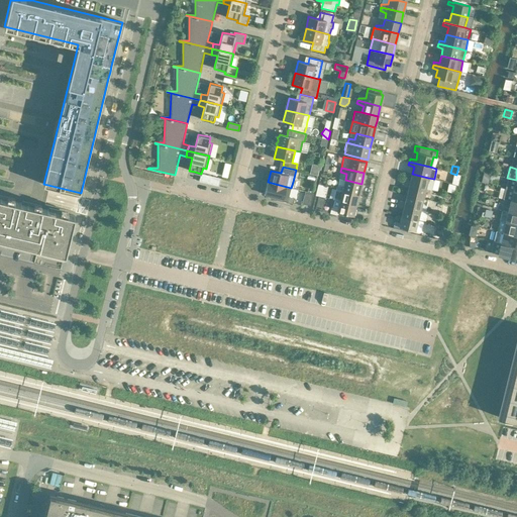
[(221,179),(221,178),(201,174),(199,181),(219,186),(219,185),(220,179),(221,179)]
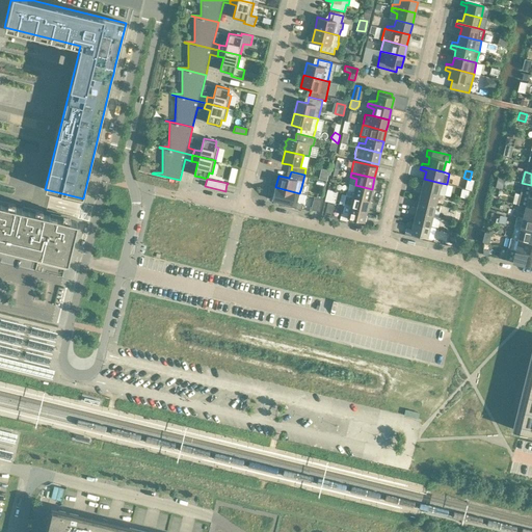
[(447,184),(441,183),(424,179),(422,186),(417,185),(416,188),(437,193),(444,195),(447,184)]
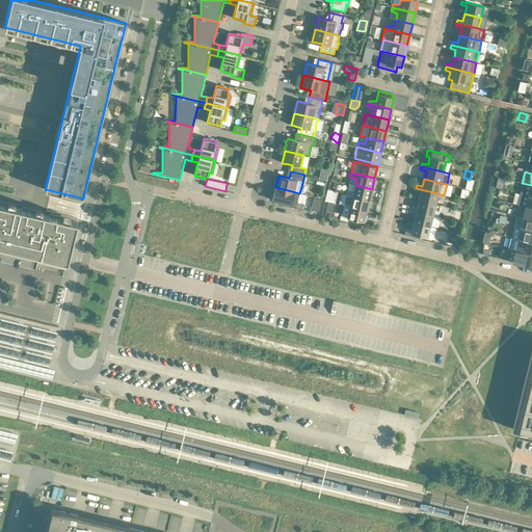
[(531,185),(522,183),(520,193),(531,196),(531,185)]
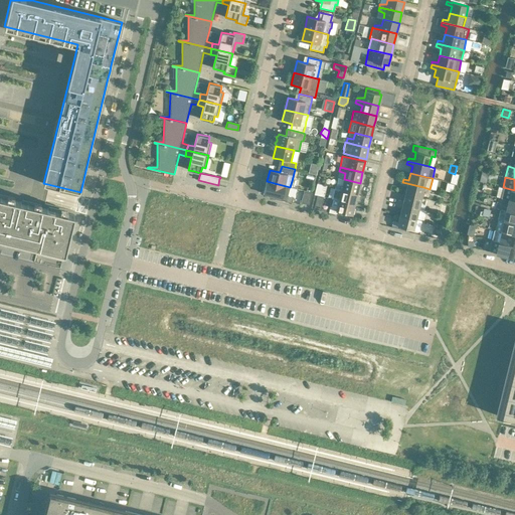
[(335,185),(335,188),(357,193),(360,183),(344,179),(344,180),(338,178),(336,185),(335,185)]
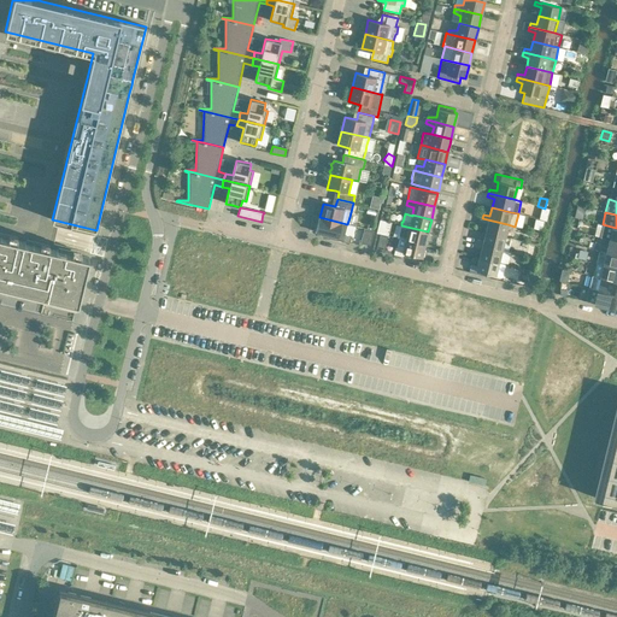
[(331,235),(330,239),(350,244),(351,236),(345,235),(347,224),(319,217),(316,231),(325,234),(331,235)]
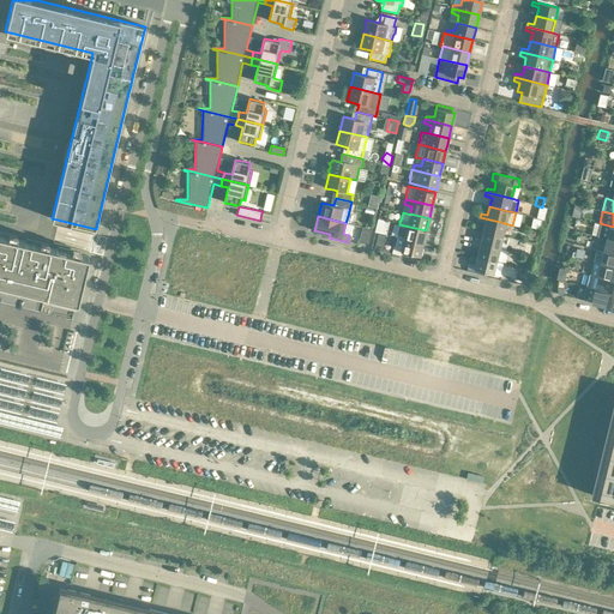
[(486,223),(483,232),(503,236),(505,223),(480,217),(479,221),(486,223)]
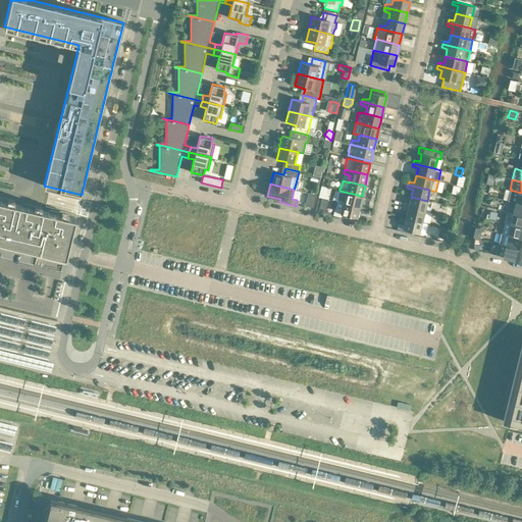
[(452,187),(451,194),(457,196),(459,188),(452,187)]
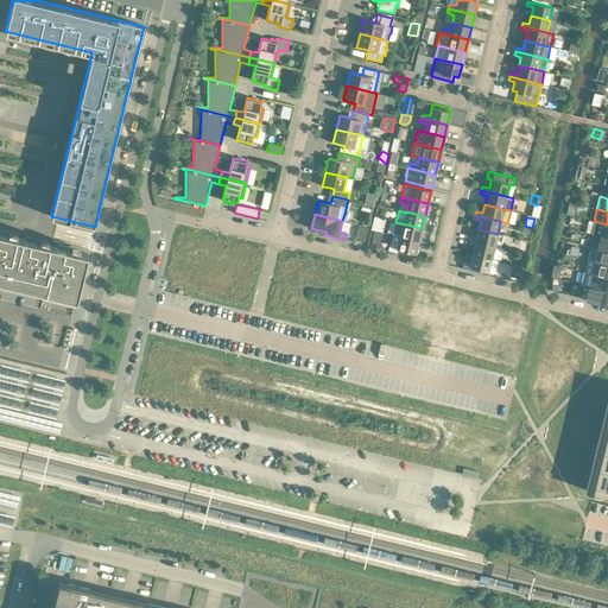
[(590,234),(601,236),(607,238),(607,225),(594,221),(590,234)]
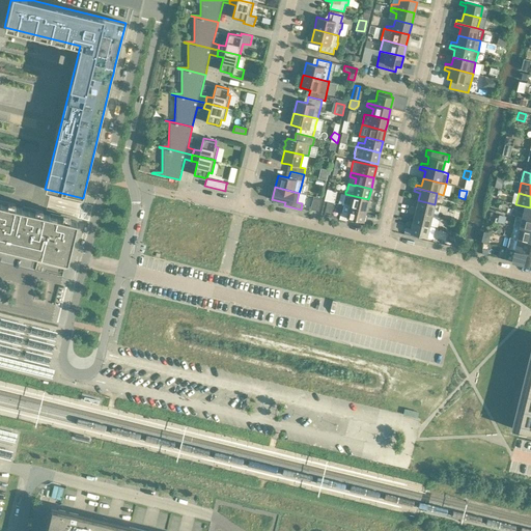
[(366,211),(368,199),(345,194),(342,204),(344,205),(366,211)]
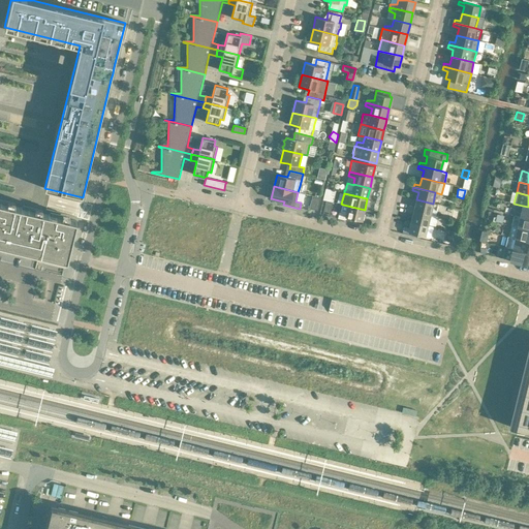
[(312,195),(309,209),(317,211),(320,197),(312,195)]
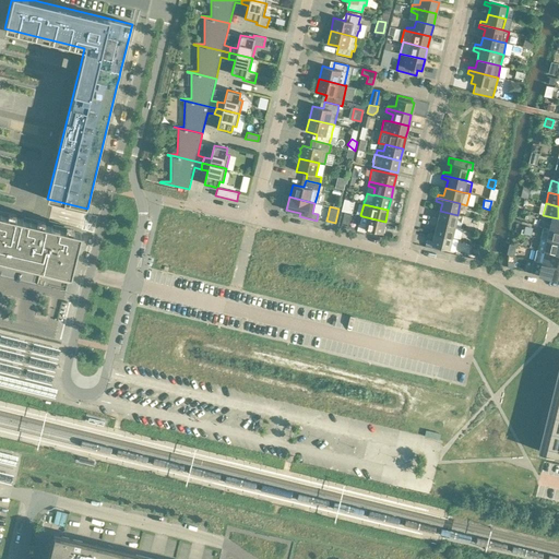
[(342,211),(337,226),(348,228),(352,213),(346,212),(342,211)]
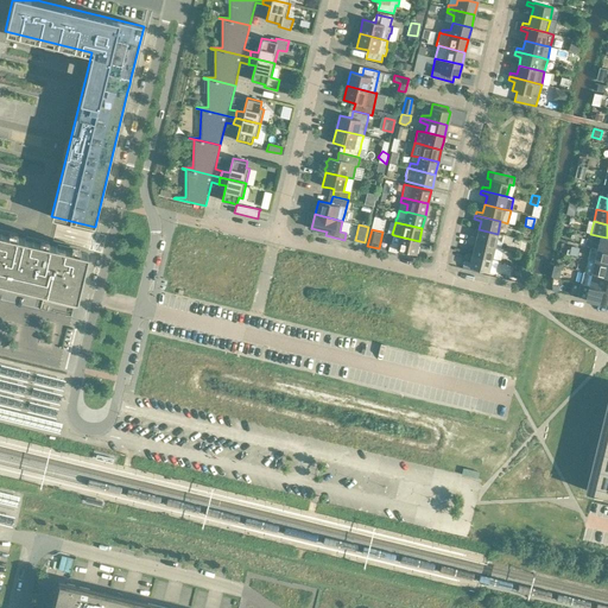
[(504,235),(498,234),(479,229),(476,238),(470,236),(469,240),(494,246),(500,248),(504,235)]
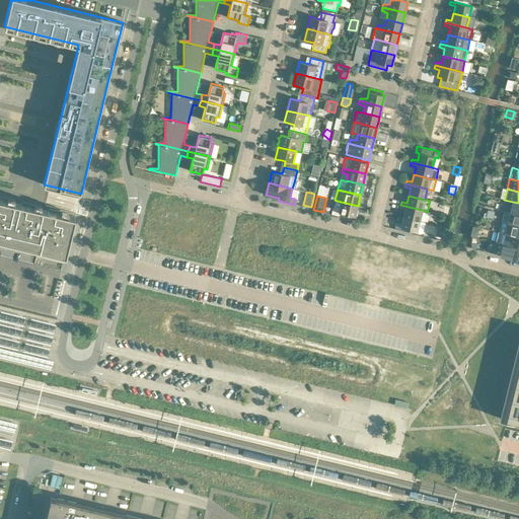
[(65,261),(75,217),(0,198),(0,245),(13,249),(13,248),(31,252),(30,253),(47,257),(47,256),(65,261)]
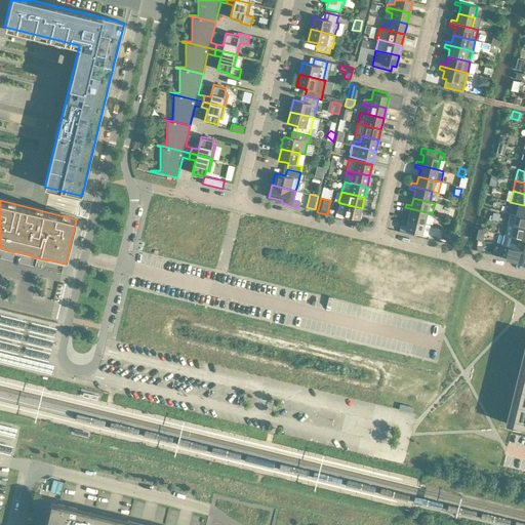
[(340,203),(338,210),(336,210),(336,213),(335,216),(342,218),(344,215),(359,219),(362,208),(346,204),(340,203)]
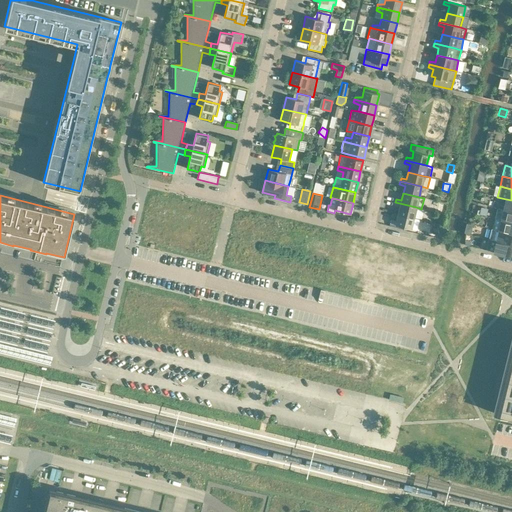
[(511,200),(506,199),(503,209),(511,211),(511,200)]
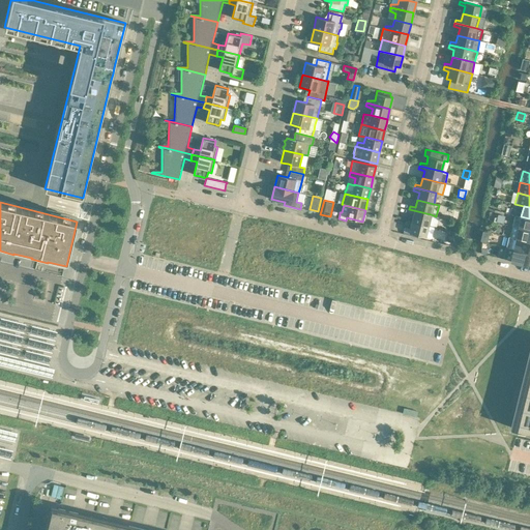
[(414,214),(412,222),(429,226),(431,214),(409,209),(408,212),(414,214)]
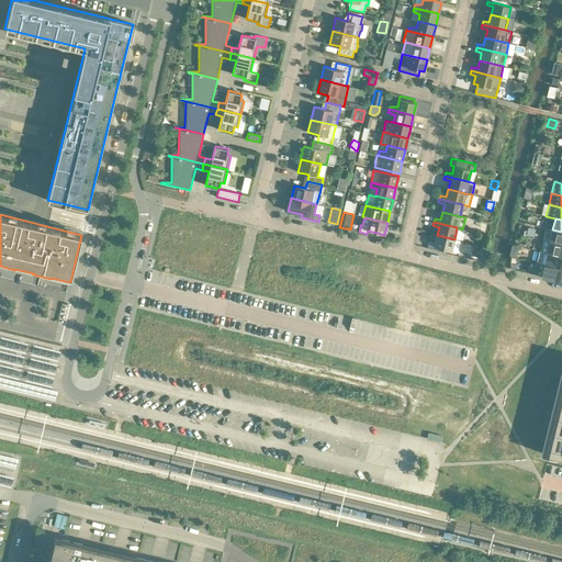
[(543,239),(550,242),(561,244),(561,232),(552,229),(546,228),(543,239)]
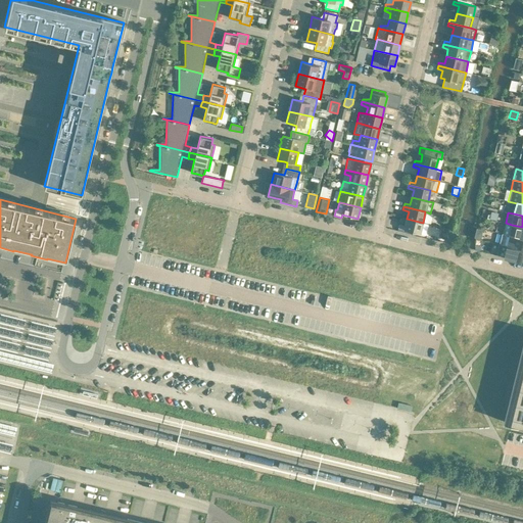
[(423,223),(407,219),(405,226),(398,225),(398,228),(413,232),(417,233),(420,234),(423,223)]
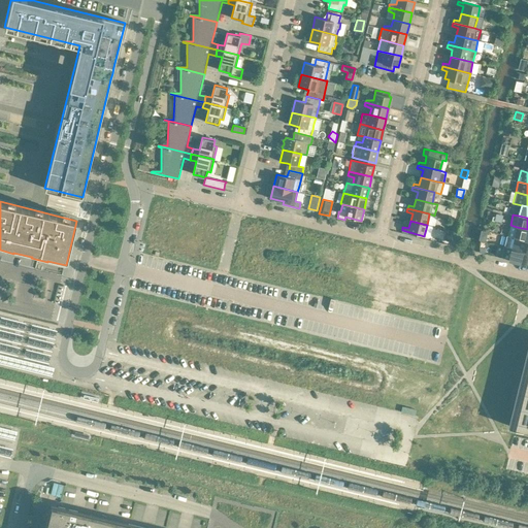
[(527,229),(517,227),(514,237),(527,241),(527,240),(527,229)]
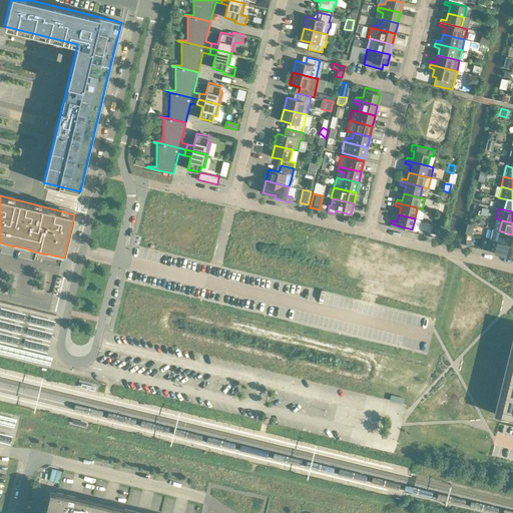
[(490,239),(512,245),(512,244),(512,233),(512,234),(493,229),(492,229),(490,239)]
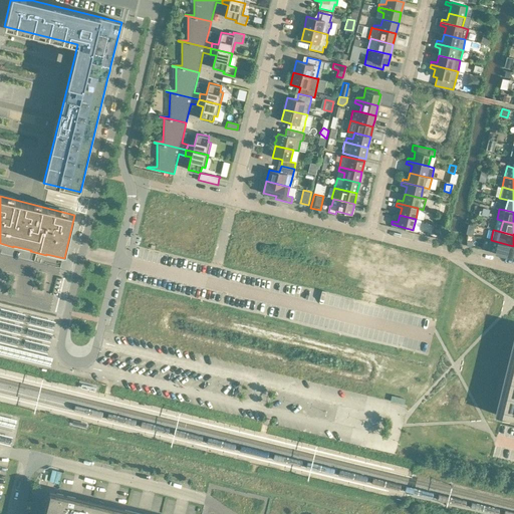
[(488,251),(511,257),(513,250),(513,245),(513,246),(491,240),(488,251)]
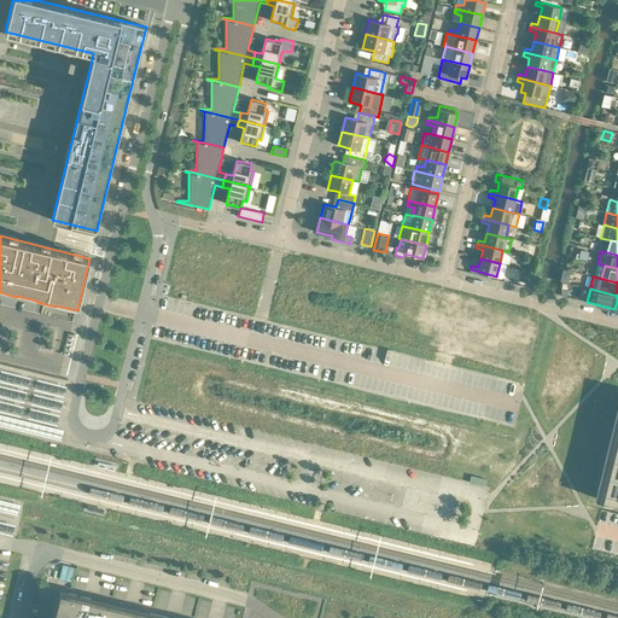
[(4,366),(0,382),(0,412),(3,413),(0,423),(0,424),(6,426),(7,425),(44,433),(45,425),(33,423),(36,410),(42,412),(40,421),(60,425),(70,382),(4,366)]
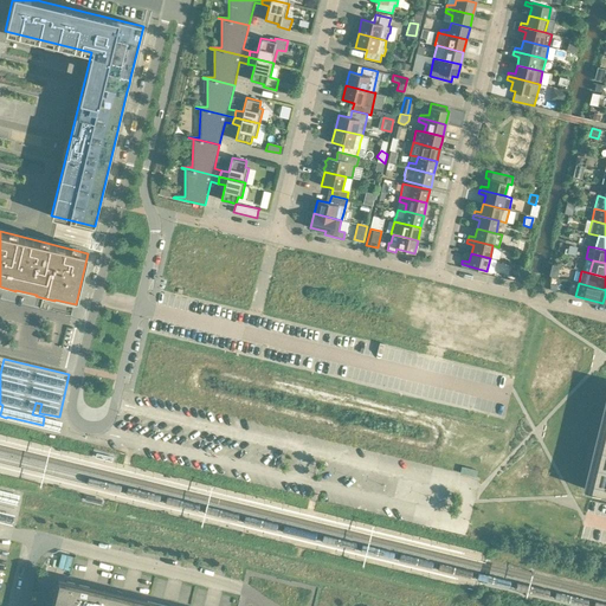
[(605,404),(585,489),(605,494),(605,404)]
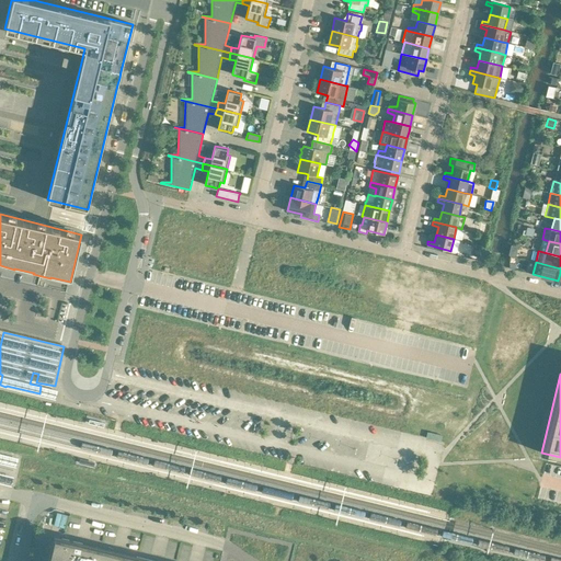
[(0,481),(14,485),(21,456),(0,451),(0,481)]
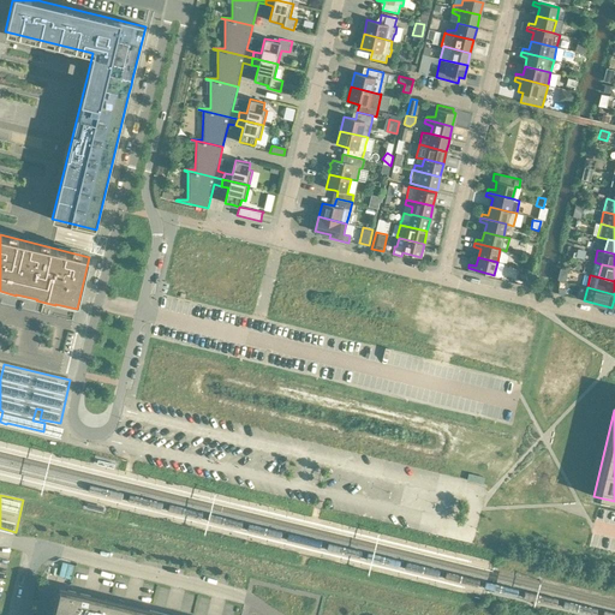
[(169,614),(59,589),(52,614),(169,614)]
